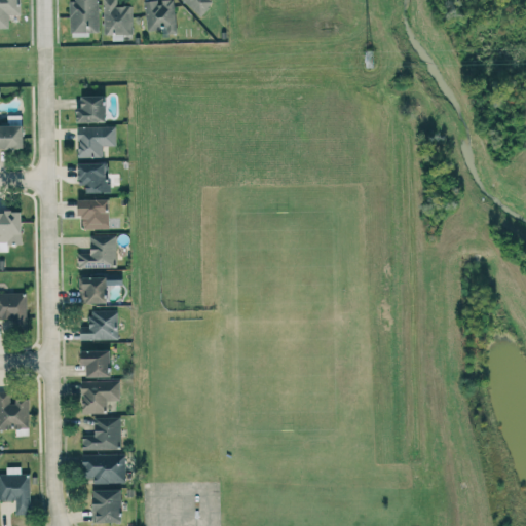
[(21,0),(0,0),(0,27),(9,28),(8,14),(21,13),(21,0)]
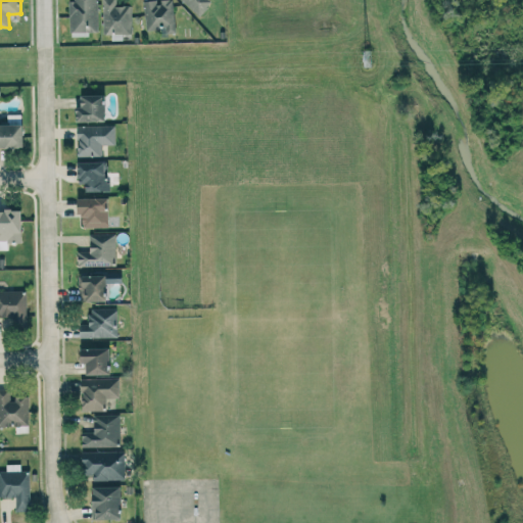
[(68,0),(70,36),(90,35),(89,32),(98,32),(97,0),(68,0)]
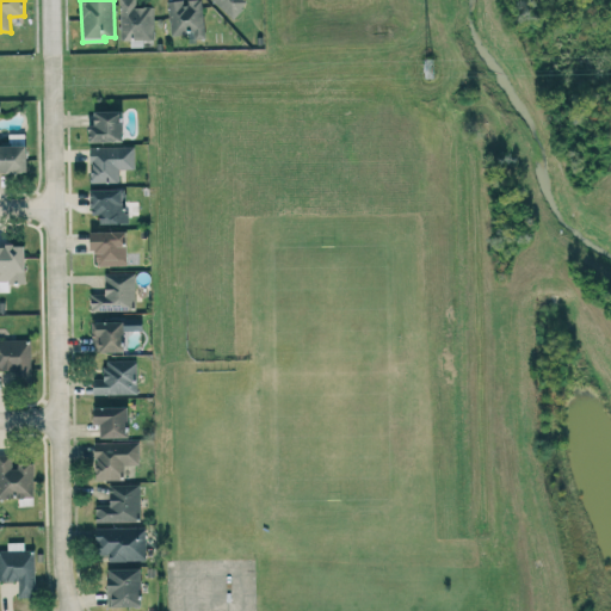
[(154,38),(154,6),(136,6),(136,0),(119,0),(121,39),(154,38)]
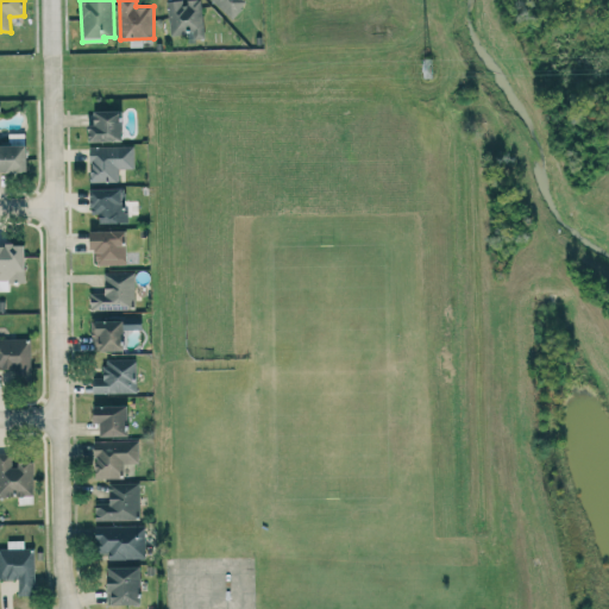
[(200,0),(175,0),(167,1),(170,35),(193,33),(193,39),(205,38),(200,0)]
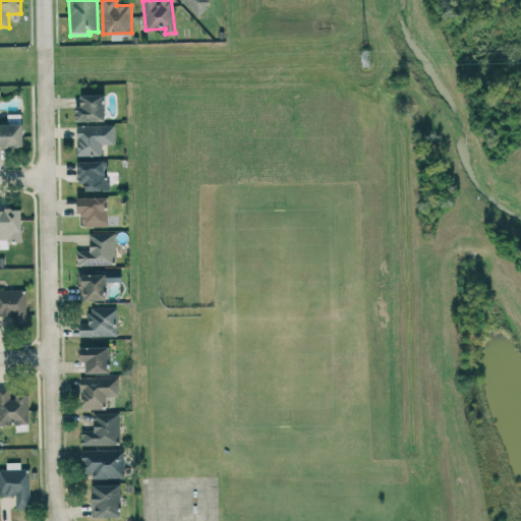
[(181,0),(198,15),(212,1),(210,0),(181,0)]
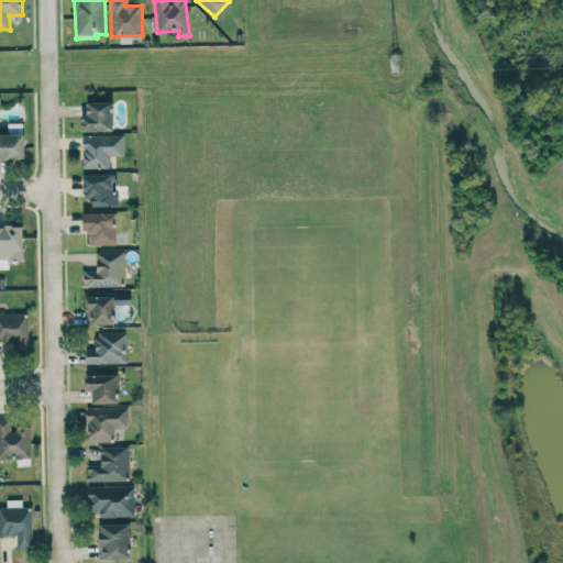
[(81,131),(113,130),(113,101),(87,102),(87,116),(81,116),(81,131)]
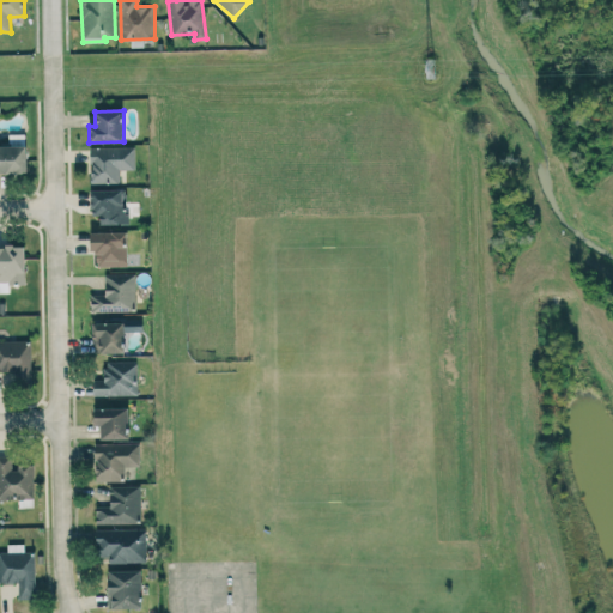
[(26,145),(0,145),(0,173),(26,173),(26,145)]
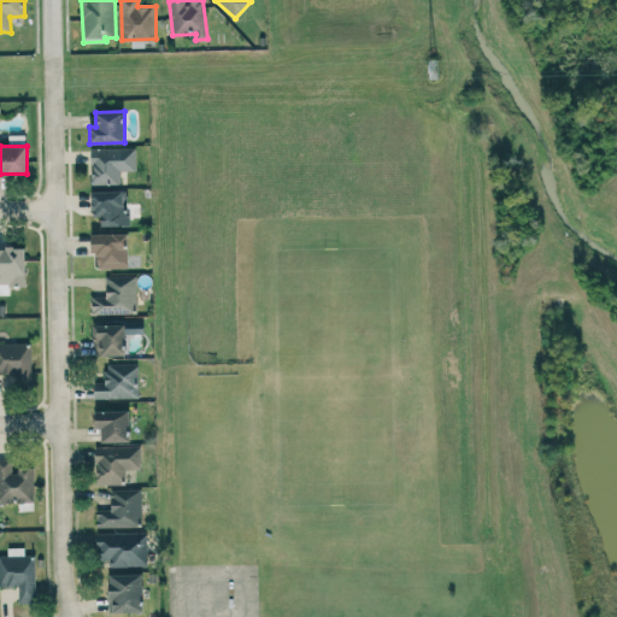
[(136,170),(135,147),(90,148),(92,184),(121,183),(121,170),(136,170)]
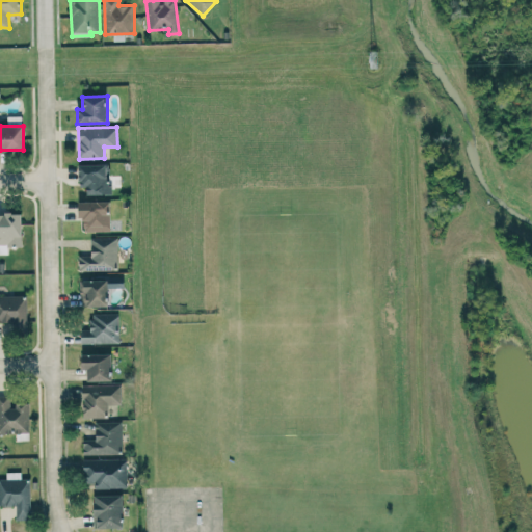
[(78,165),(79,185),(86,185),(87,195),(110,194),(109,164),(78,165)]
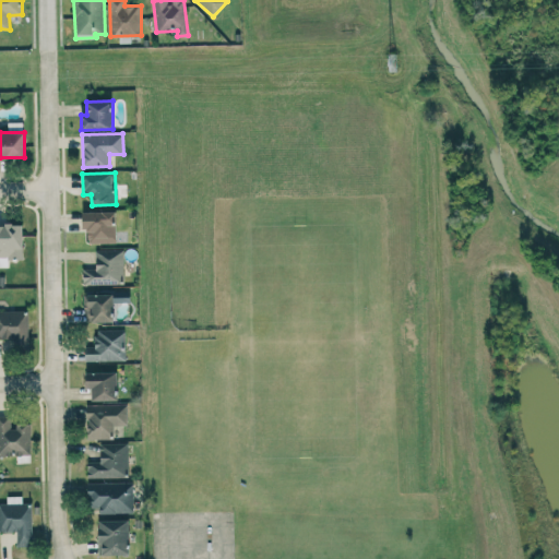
[(116,211),(84,212),(84,242),(116,242),(116,211)]
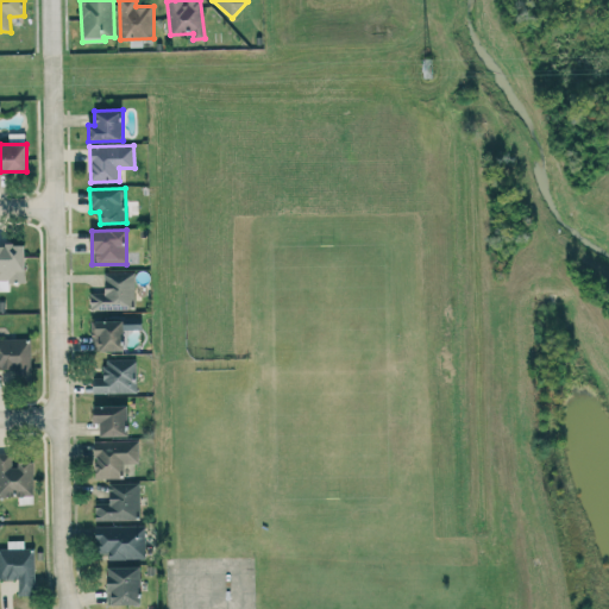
[(0,289),(10,290),(8,282),(25,282),(25,244),(0,244),(0,289)]
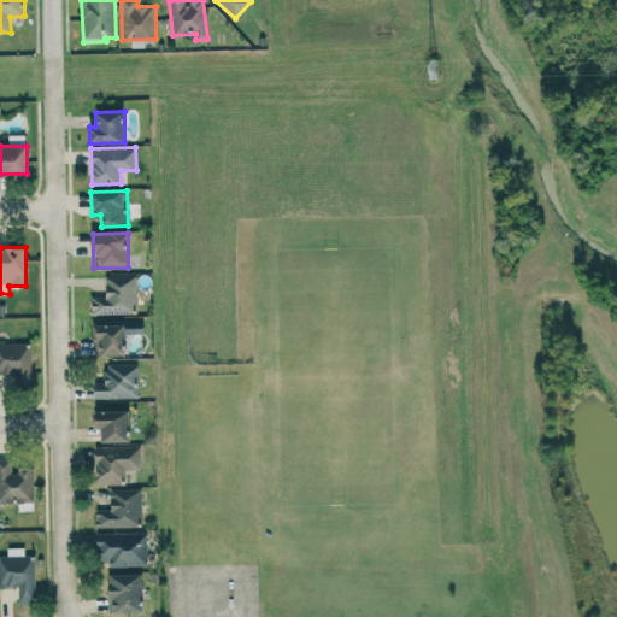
[(106,276),(106,295),(92,297),(92,313),(136,312),(136,276),(106,276)]
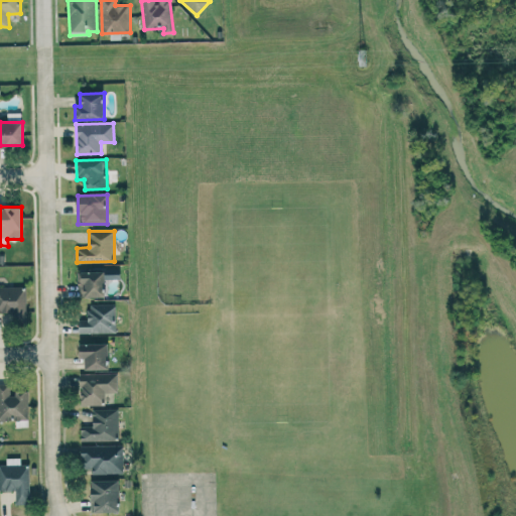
[(105,296),(105,271),(78,271),(78,289),(84,289),(84,297),(105,296)]
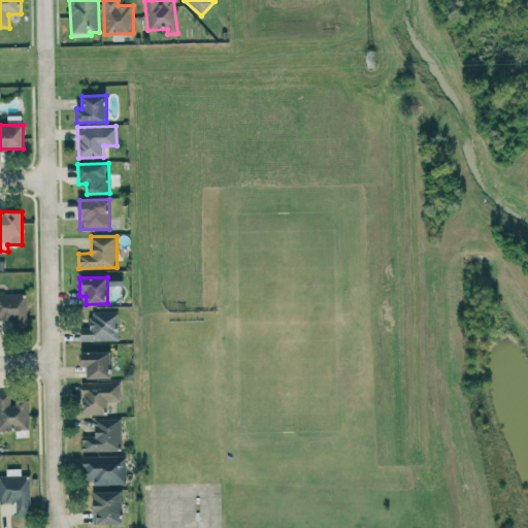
[(0,293),(0,319),(12,320),(12,329),(27,329),(26,293),(0,293)]
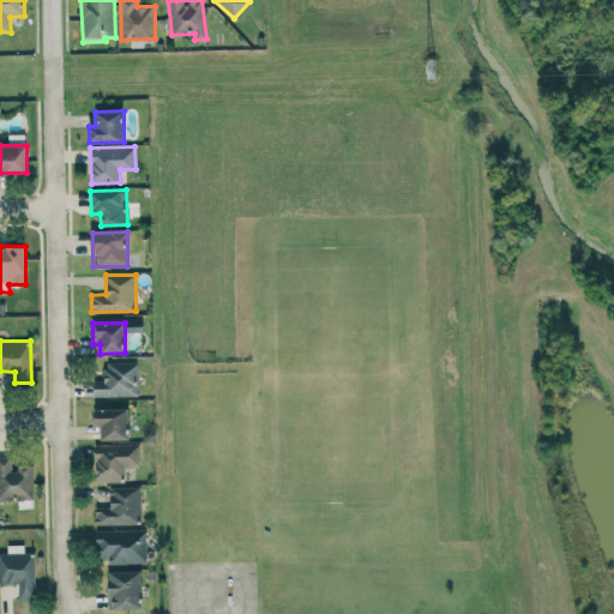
[(138,395),(138,361),(104,362),(106,380),(94,380),(94,396),(138,395)]
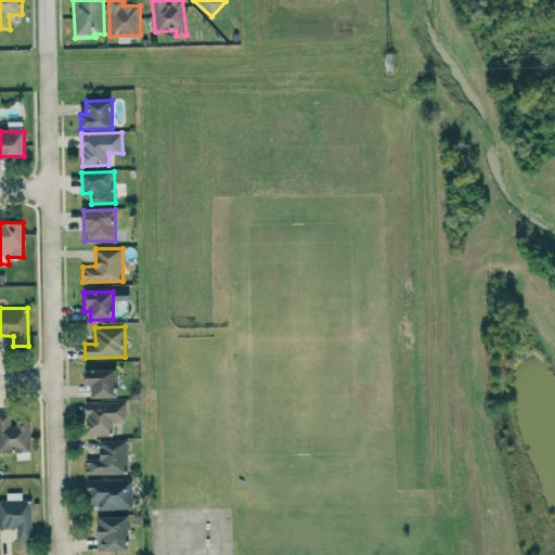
[(117,397),(116,369),(86,370),(86,385),(91,385),(91,397),(117,397)]
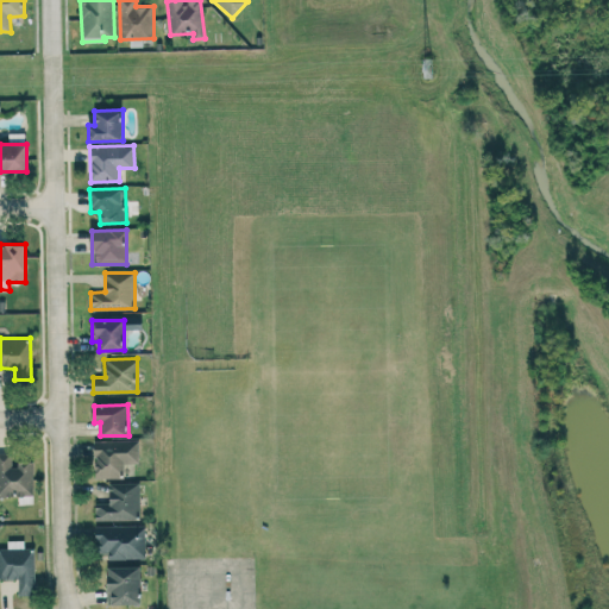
[(95,478),(123,478),(123,463),(139,463),(139,440),(94,441),(95,478)]
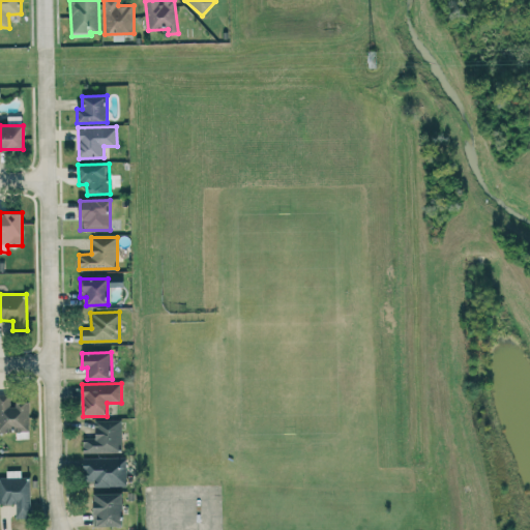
[(0,431),(29,431),(28,402),(10,403),(10,394),(0,393),(0,431)]
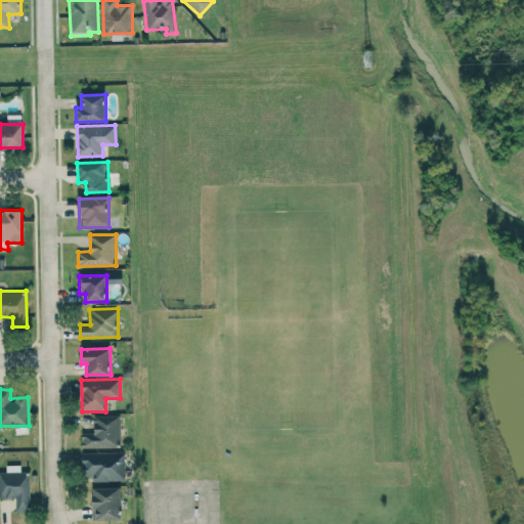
[(120,415),(93,416),(94,433),(82,433),(82,447),(121,447),(120,415)]
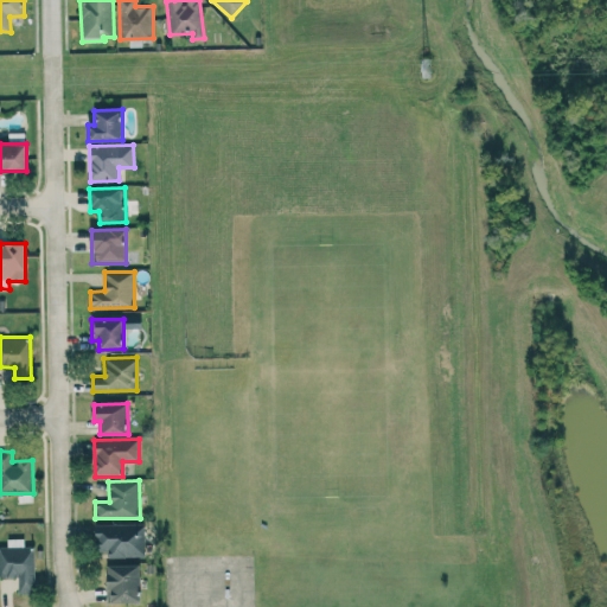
[(145,523),(95,524),(95,551),(106,551),(106,557),(145,556),(145,523)]
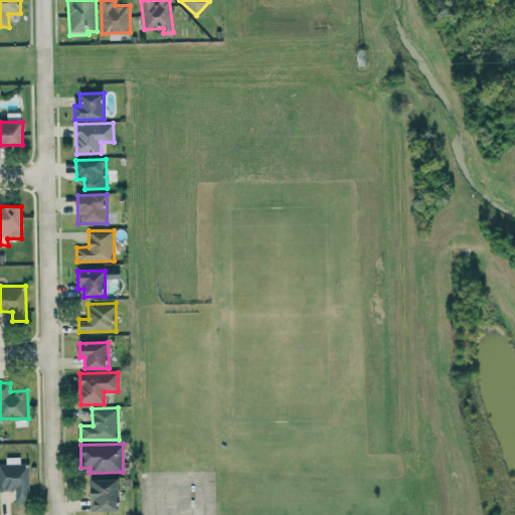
[(15,503),(29,503),(28,463),(20,463),(20,457),(6,457),(6,464),(0,464),(0,489),(15,489),(15,503)]
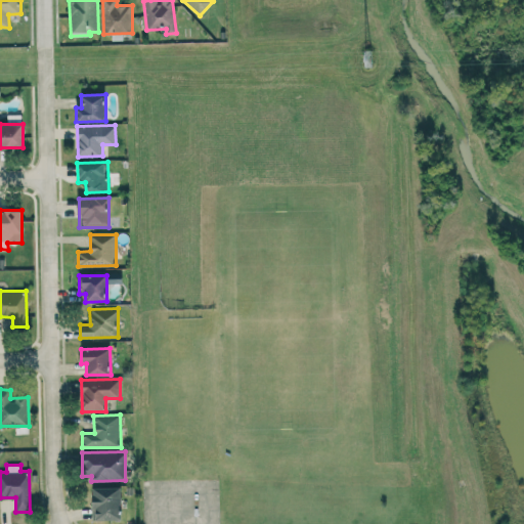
[(92,520),(122,519),(121,487),(92,487),(92,520)]
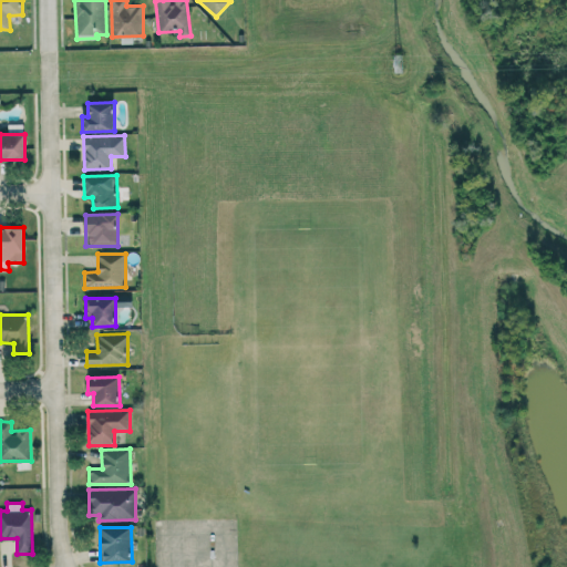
All buildings are outlined.
